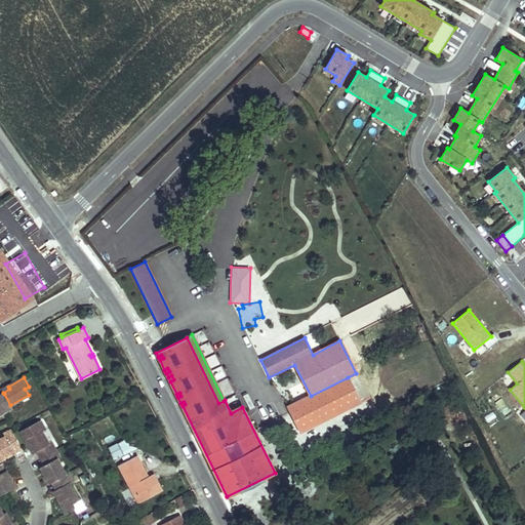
[(298,427),(358,398),(348,377),(311,396),(288,407),(298,427)]
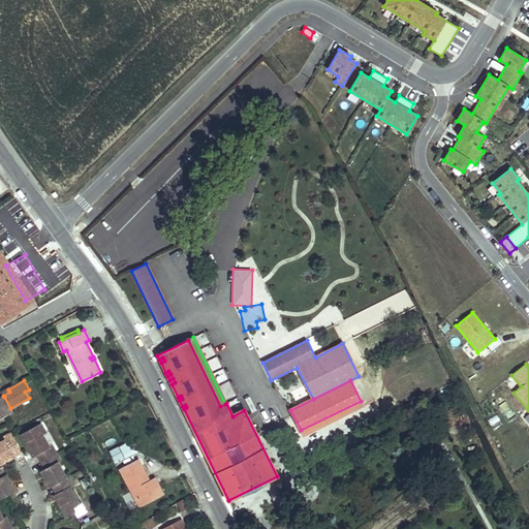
[(372,402),(369,396),(361,401),(364,406),(372,402)]
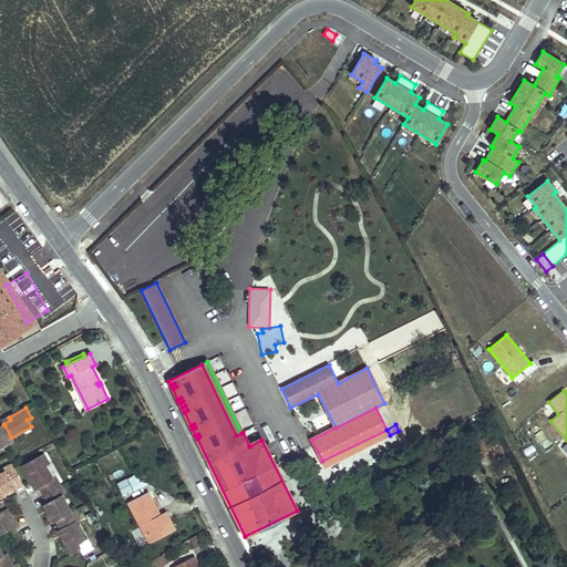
[(11,437),(4,425),(0,428),(0,435),(6,445),(13,441),(11,437)]
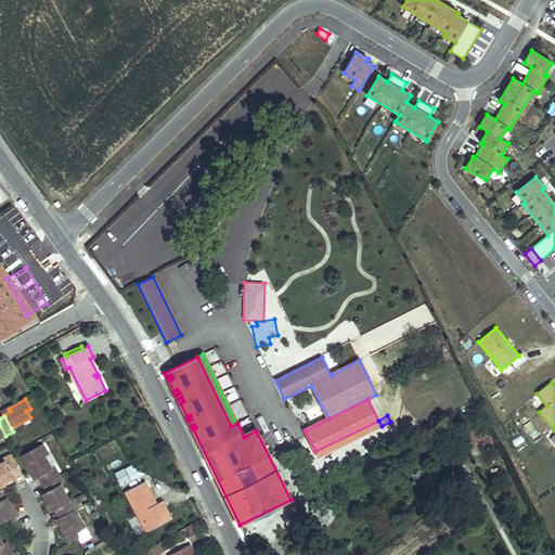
[(35,473),(37,478),(39,477),(43,483),(59,476),(54,467),(51,469),(44,456),(48,454),(42,444),(22,455),(31,474),(35,473)]
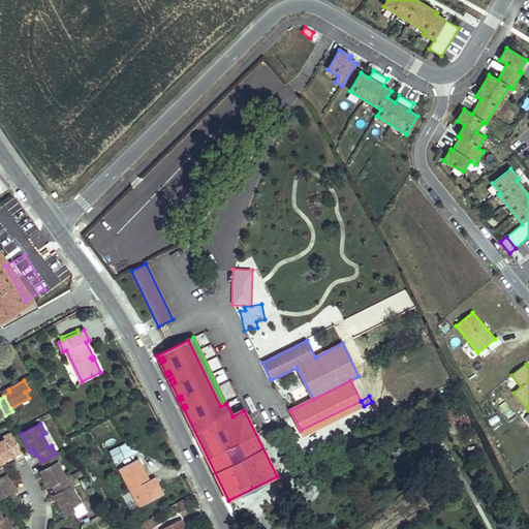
[(11,433),(3,437),(4,440),(0,441),(0,463),(6,460),(5,458),(12,454),(11,452),(19,447),(11,433)]
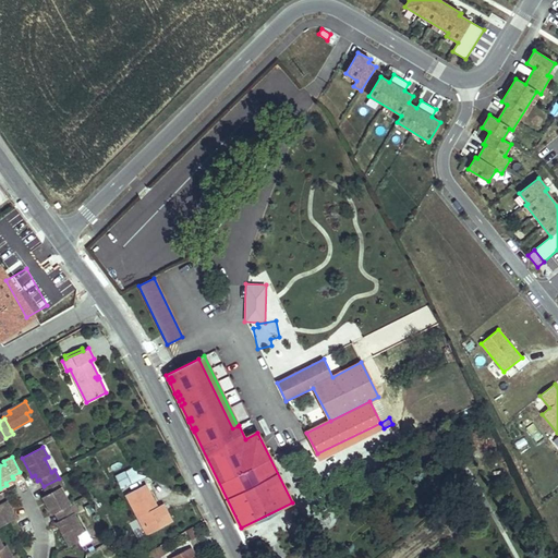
[(133,466),(125,471),(130,481),(132,484),(145,477),(138,474),(133,466)]
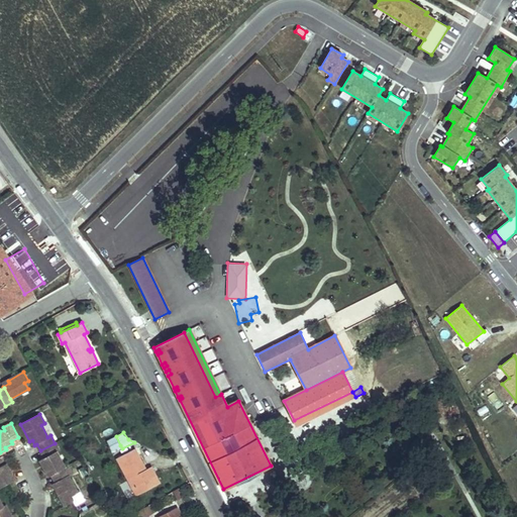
[(120,445),(116,436),(106,441),(111,450),(120,445)]
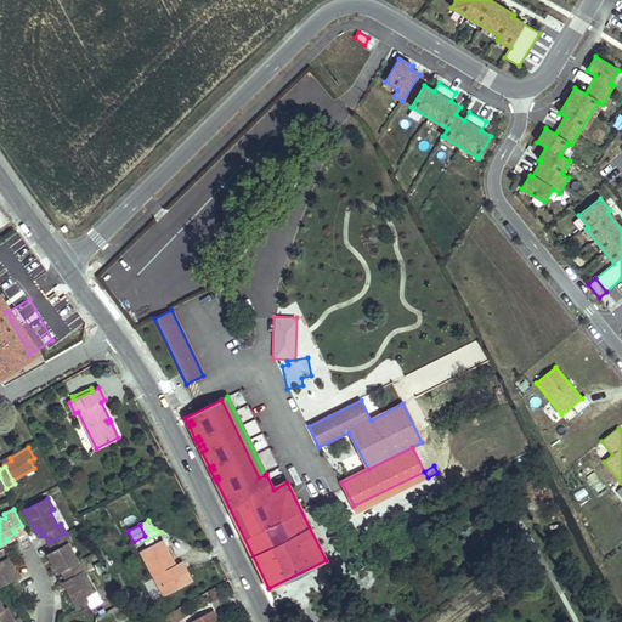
[(26,532),(22,526),(13,531),(15,533),(6,538),(7,541),(26,532)]
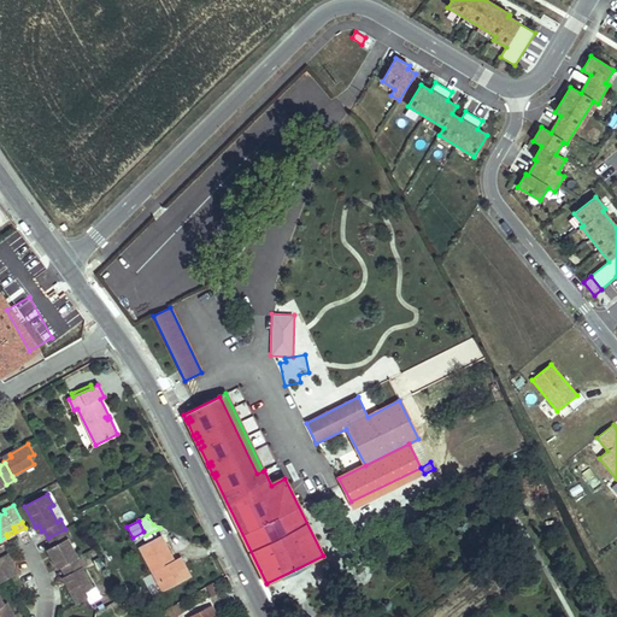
[(52,558),(58,569),(60,566),(77,558),(66,539),(70,538),(65,529),(48,538),(53,546),(51,547),(56,556),(52,558)]
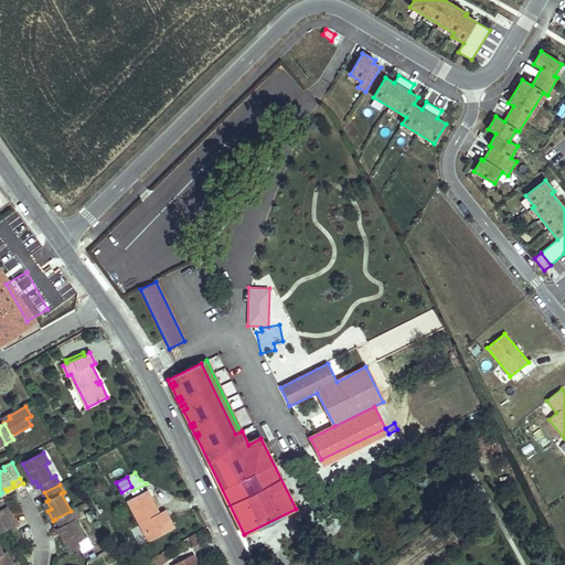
[(161,519),(158,513),(147,491),(128,500),(149,541),(173,529),(167,516),(161,519)]
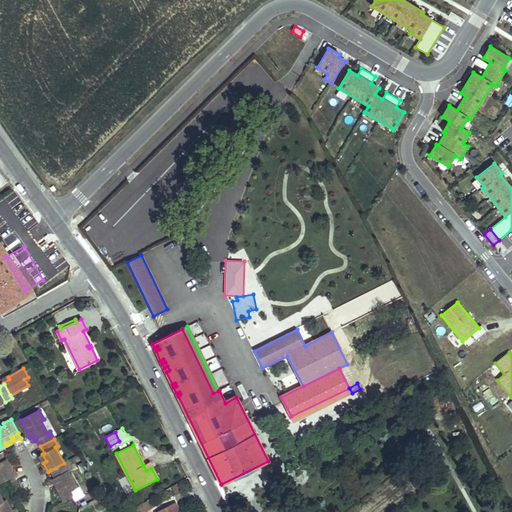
[(1,452),(0,452),(0,459),(1,461),(3,460),(7,468),(9,466),(1,452)]
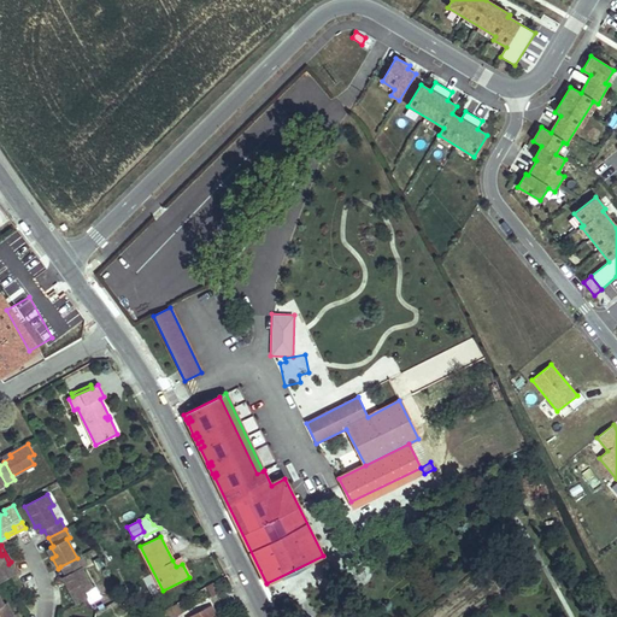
[(4,554),(1,556),(0,553),(0,581),(17,573),(11,562),(9,564),(4,554)]
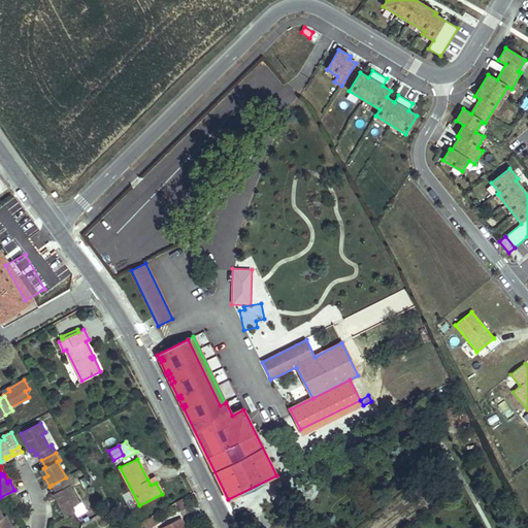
[(66,477),(52,485),(57,493),(70,485),(70,486),(74,484),(69,475),(66,477)]
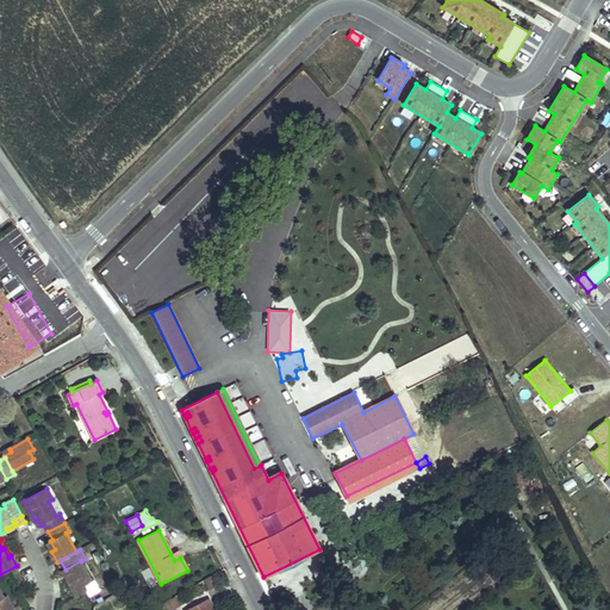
[(76,597),(86,591),(83,586),(92,582),(81,561),(81,560),(66,570),(69,576),(66,578),(76,597)]
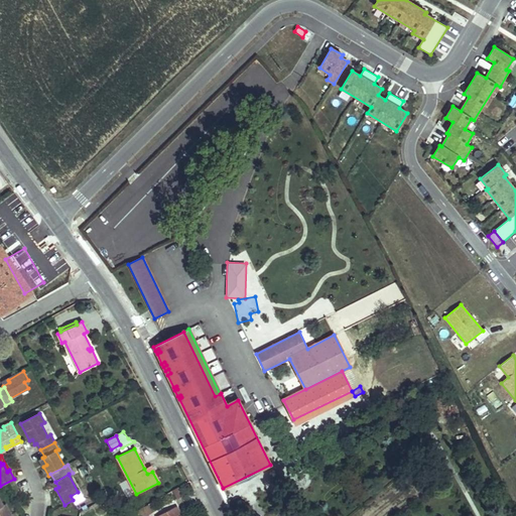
[(183,495),(179,487),(172,491),(176,499),(183,495)]
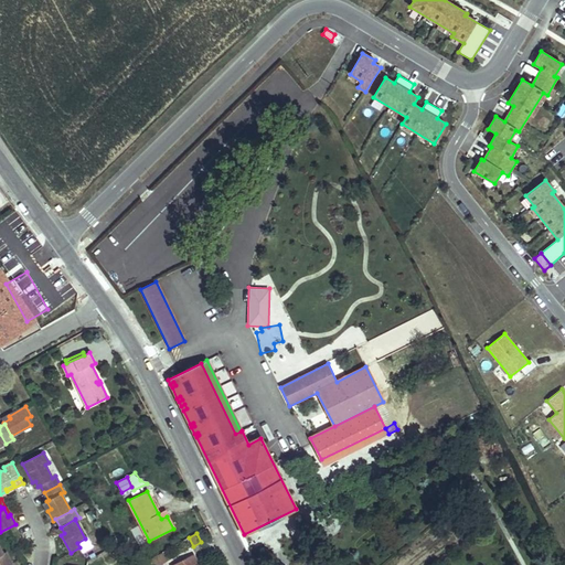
[(6,552),(2,554),(0,548),(0,564),(10,561),(6,552)]
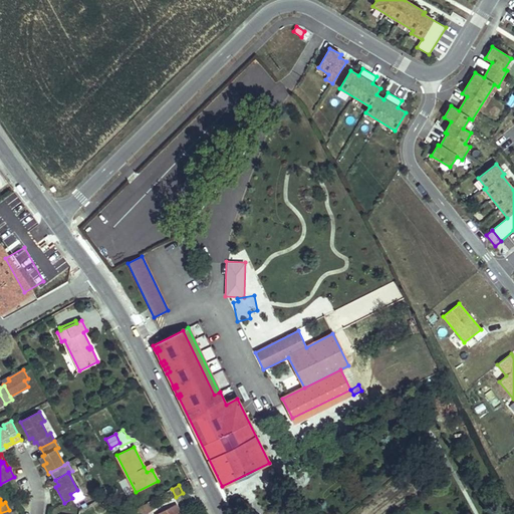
[(144,513),(152,510),(148,503),(136,510),(138,513),(144,513)]
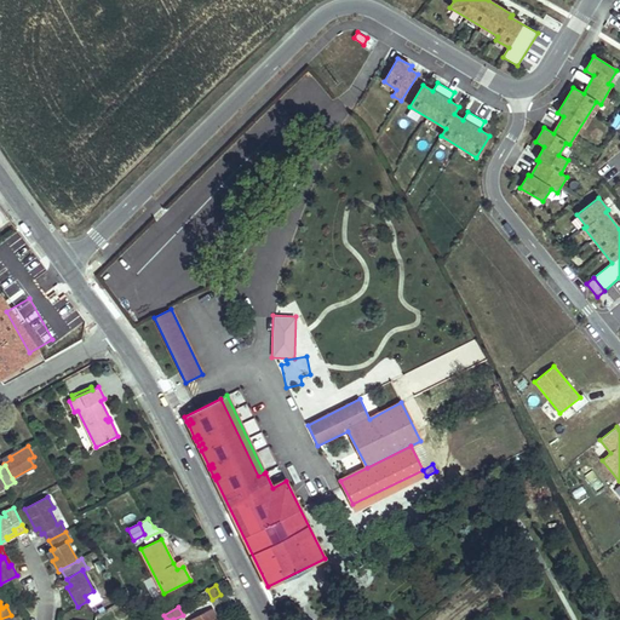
[(217,619),(212,608),(189,619),(217,619)]
